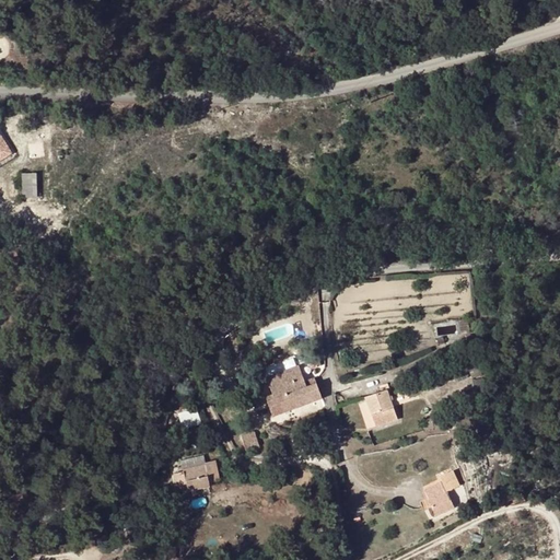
[(24,197),(37,196),(37,173),(23,173),(24,197)]
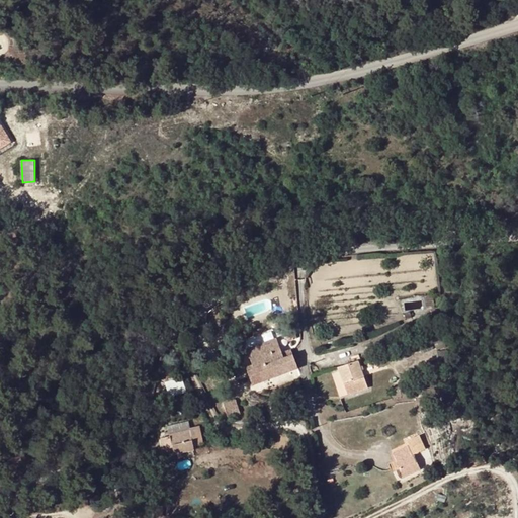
[(248,348),(276,338),(275,334),(264,338),(246,345),(248,348)]
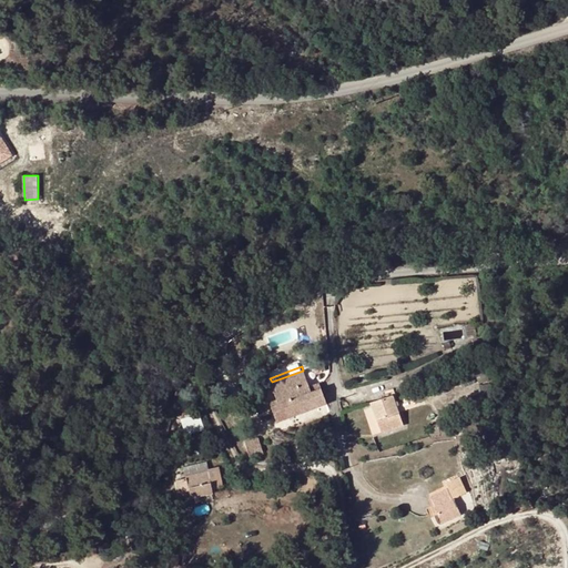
[(272,382),(277,399),(279,404),(272,406),(277,422),(327,404),(320,383),(310,386),(303,371),(272,382)]
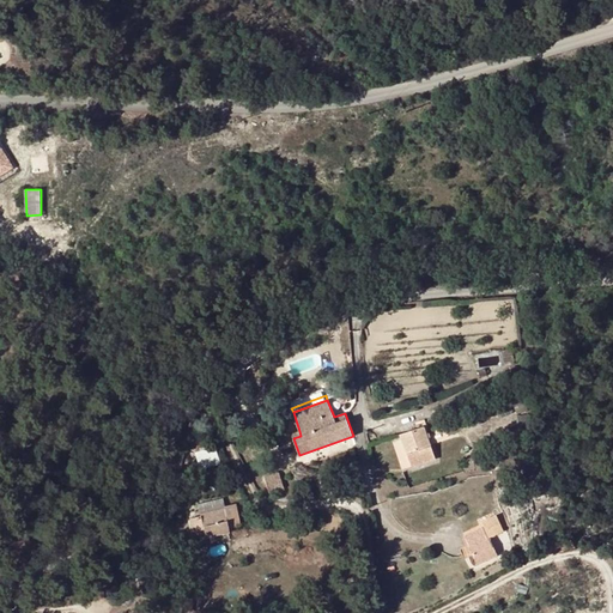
[(411,467),(435,459),(424,426),(401,435),(411,467)]
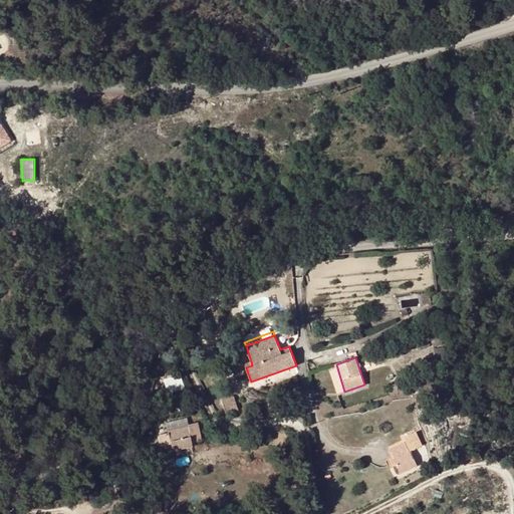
[(182,373),(165,378),(169,393),(186,389),(182,373)]
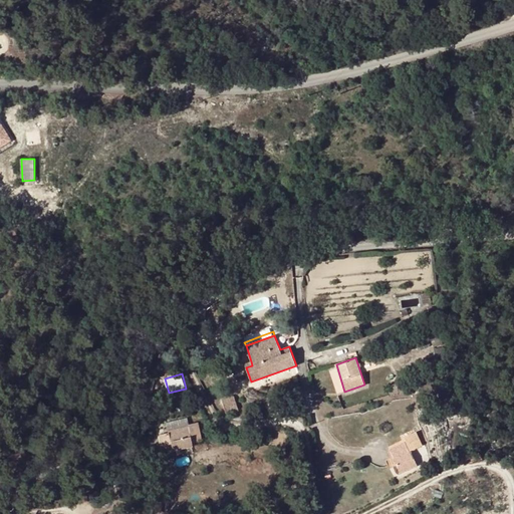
[(238,410),(234,396),(223,400),(222,400),(226,413),(238,410)]
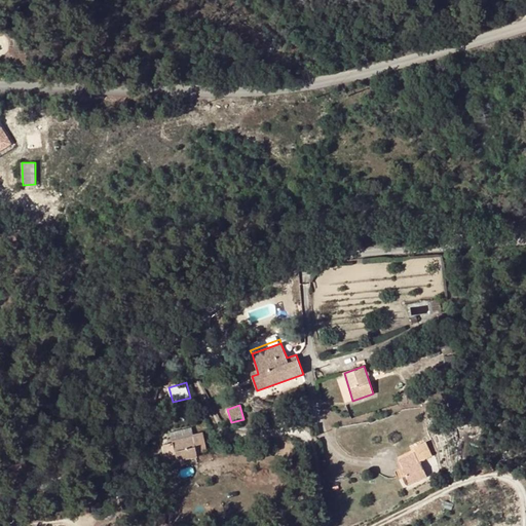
[(171,435),(172,441),(193,437),(193,435),(192,430),(171,435)]
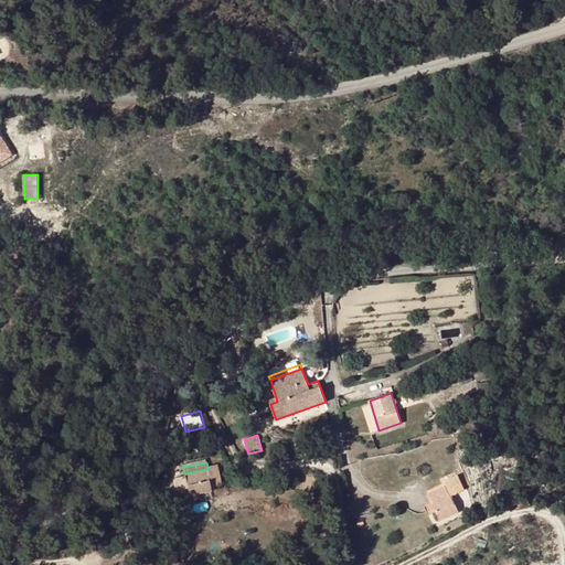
[(212,487),(223,484),(219,465),(208,467),(208,469),(184,473),(184,476),(176,478),(178,490),(189,488),(189,486),(211,481),(212,487)]
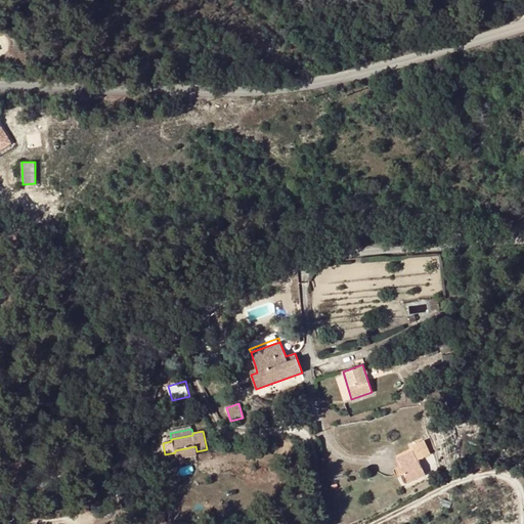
[(415,450),(397,459),(407,481),(425,474),(419,460),(431,454),(425,441),(412,446),(415,450)]
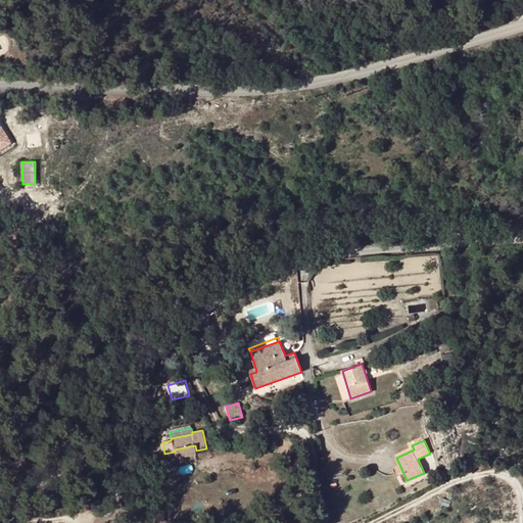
[(478,460),(470,463),(472,472),(481,469),(478,460)]
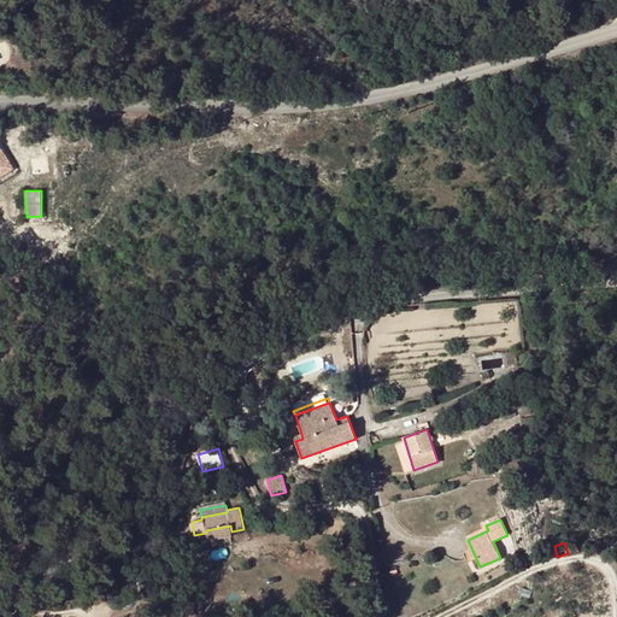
[(168,598),(163,599),(168,616),(172,616),(174,616),(168,598)]
